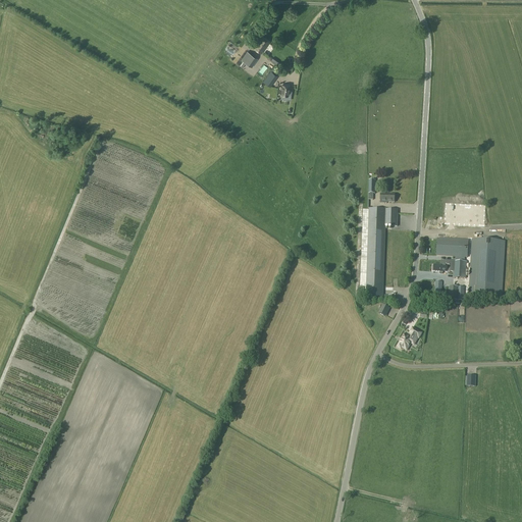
[(262,53),(269,43),(261,37),(253,47),(262,53)]
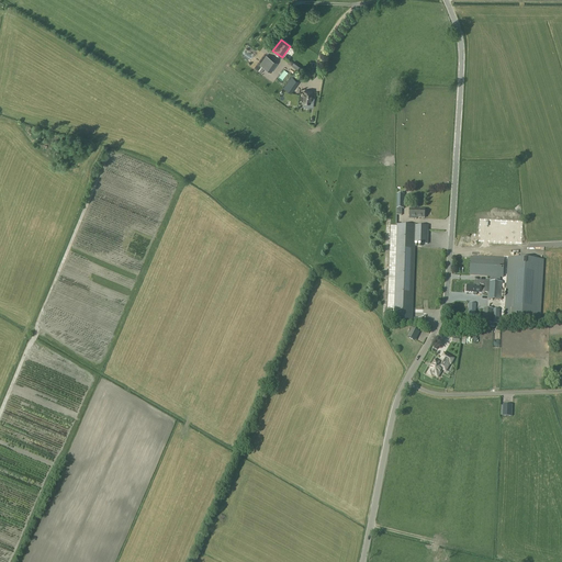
[(260,65),(271,72),(278,64),(266,56),(260,65)]
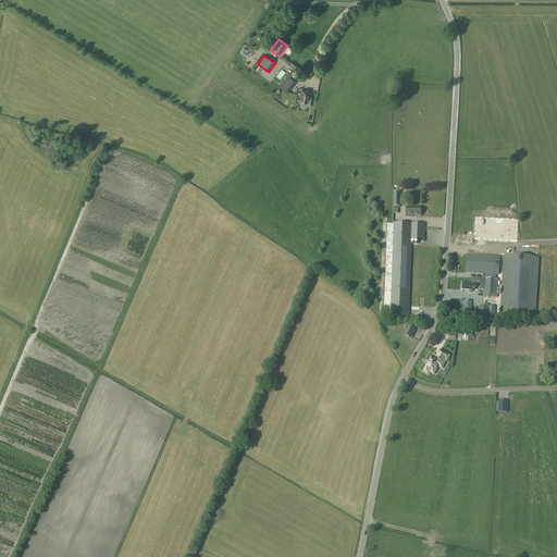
[(285,84),(277,95),(283,99),(291,88),(285,84)]
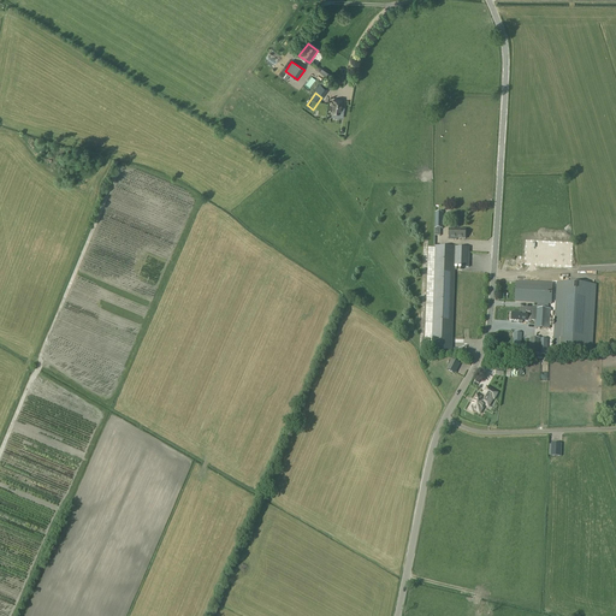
[(331,116),(338,118),(339,111),(343,111),(344,107),(342,106),(342,101),(332,99),(330,111),(332,111),(331,116)]
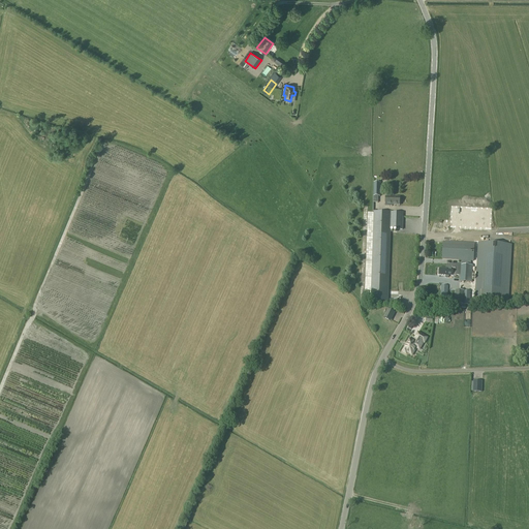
[(204,109),(198,114),(203,118),(208,113),(204,109)]
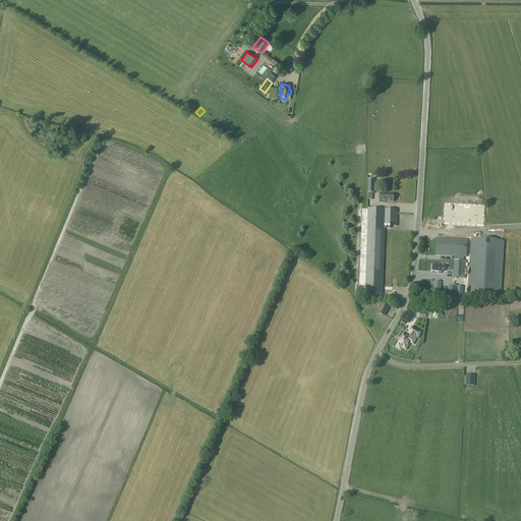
[(483,206),(444,204),(443,224),(482,226),(483,206)]
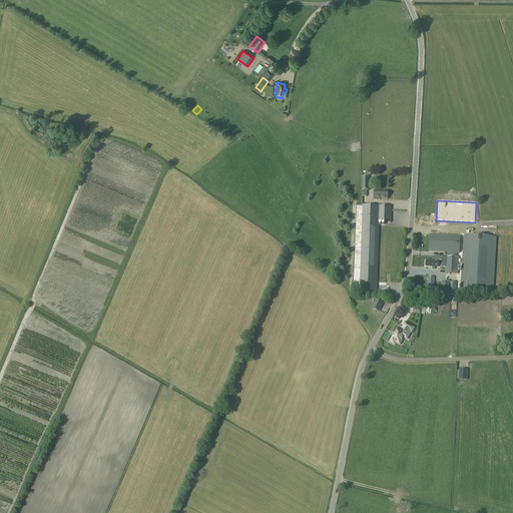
[(363,205),(360,293),(376,293),(378,222),(390,223),(391,206),(363,205)]
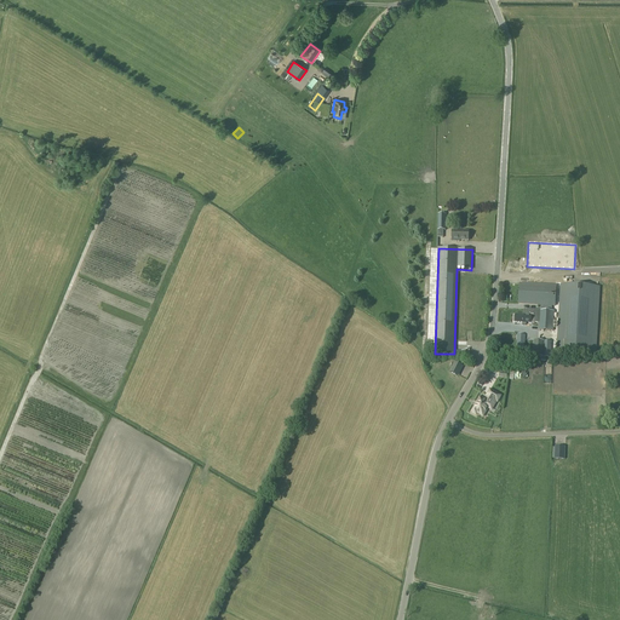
[(520,285),(518,304),(555,306),(556,286),(520,285)]
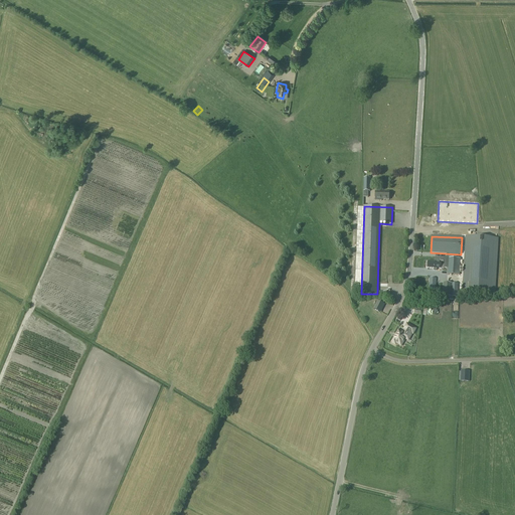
[(466,237),(463,292),(495,294),(498,238),(466,237)]
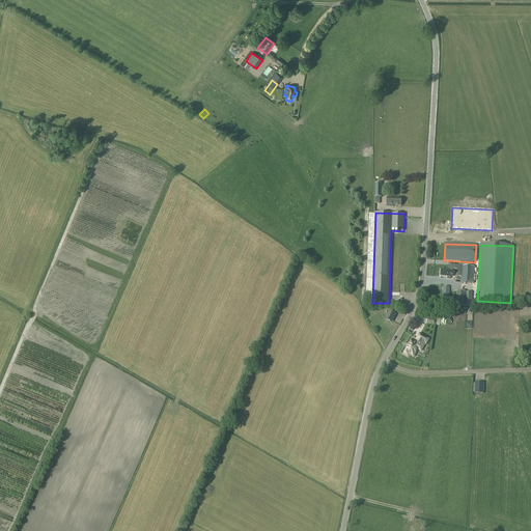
[(450,277),(462,278),(462,268),(458,268),(458,267),(449,266),(448,271),(441,270),(441,271),(440,272),(440,275),(440,276),(441,276),(441,277),(448,277),(448,278),(450,278),(450,277)]
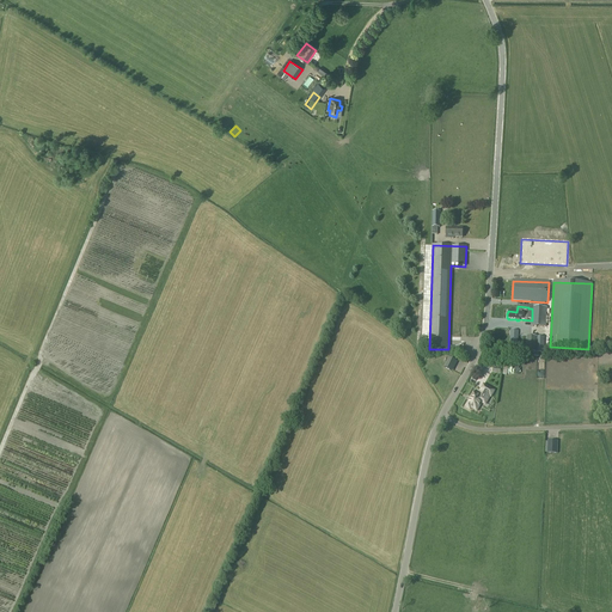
[(532,307),(531,326),(545,328),(546,308),(532,307)]
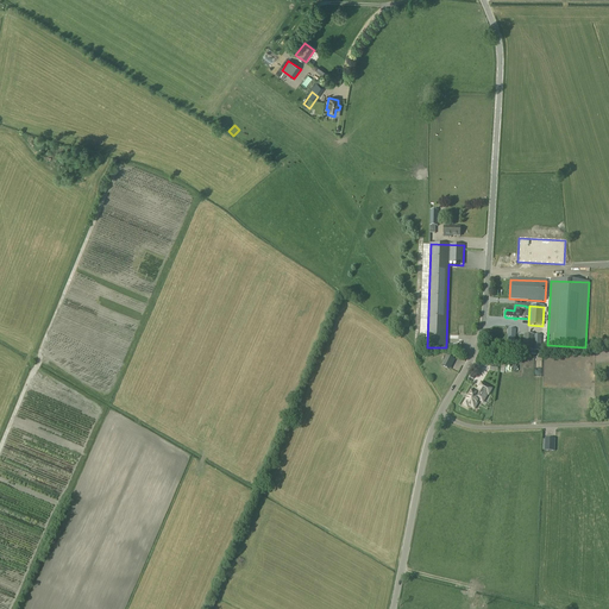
[(540,352),(541,336),(525,336),(523,351),(540,352)]
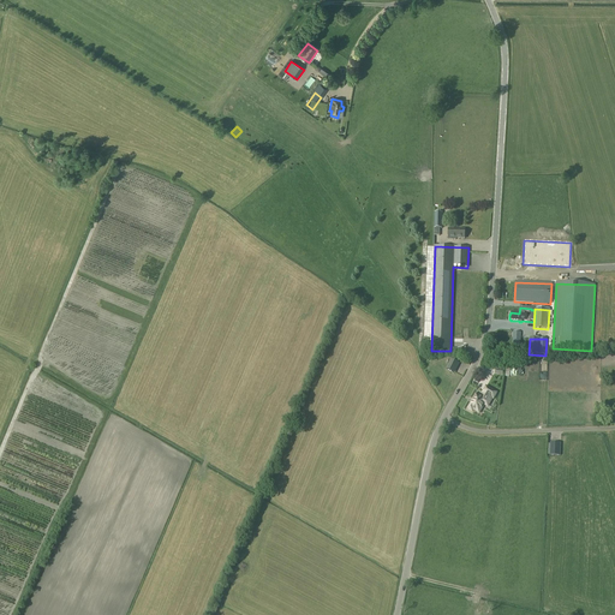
[(452,374),(457,364),(452,362),(447,371),(452,374)]
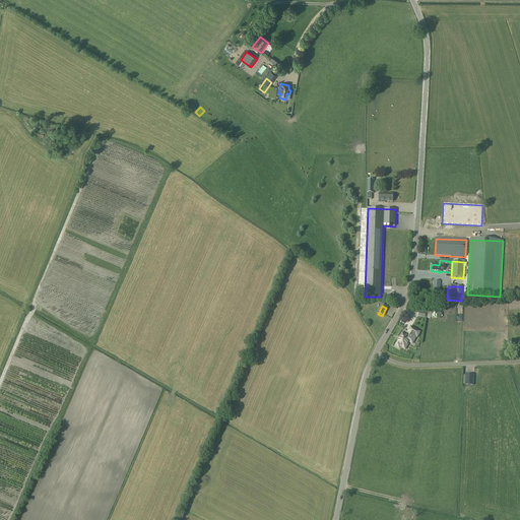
[(401,333),(393,347),(398,350),(399,348),(404,351),(408,344),(411,346),(415,339),(416,339),(420,333),(409,327),(406,333),(407,334),(406,336),(401,333)]
